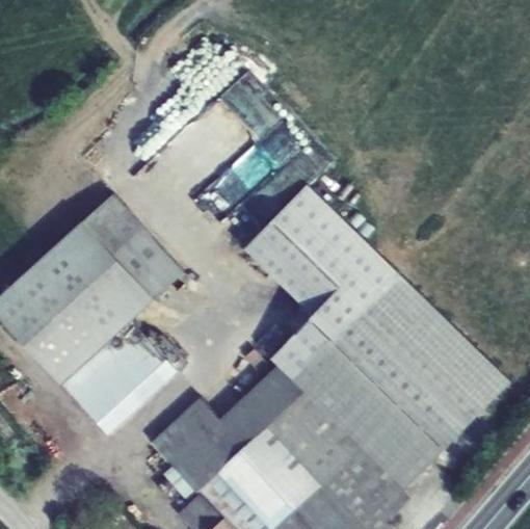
[(284,109),(243,162),(262,177),(302,124),(284,109)]
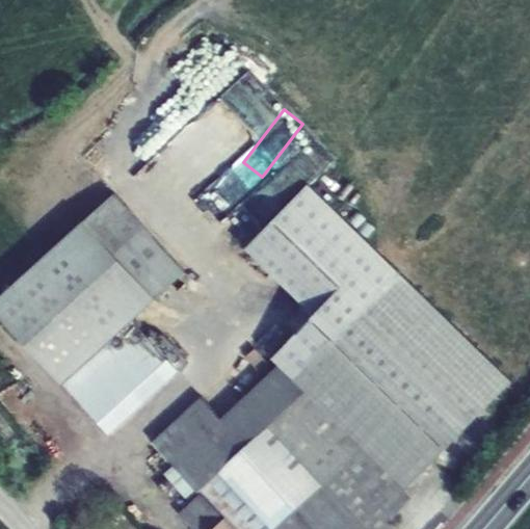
[(0,317),(61,384),(132,319),(154,298),(182,272),(110,195),(82,221),(0,296),(0,317)]
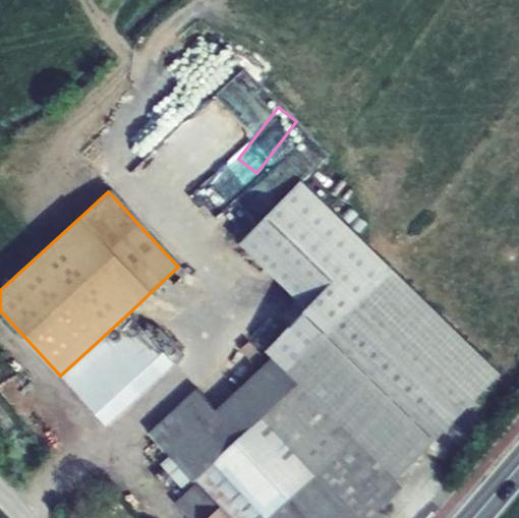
[(390,266),(286,367),(348,435),(351,432),(394,477),(498,376),(390,266)]
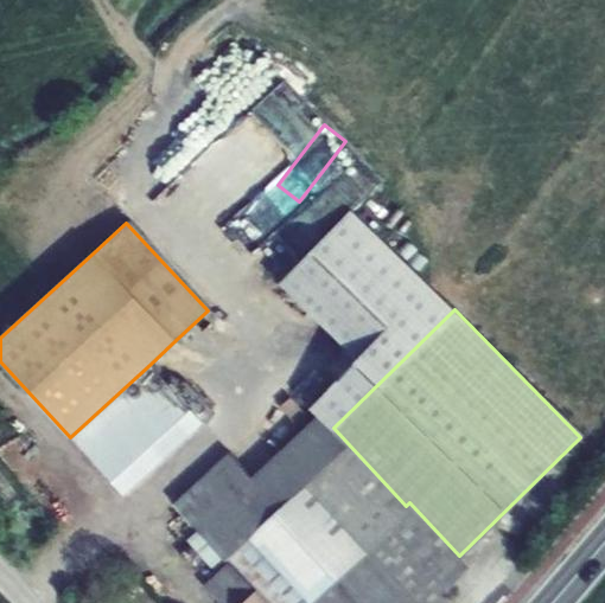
[(201,418),(151,364),(70,437),(120,492),(201,418)]
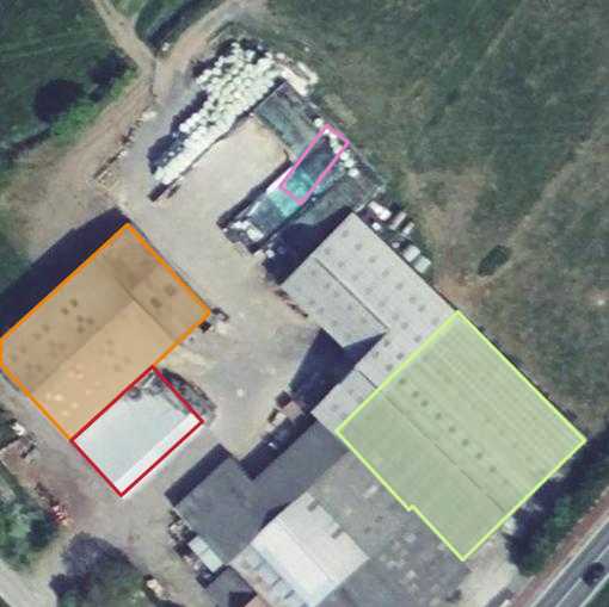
[(412,506),(408,509),(336,431),(321,415),(254,478),(231,453),(176,503),(243,577),(270,606),(438,606),(447,590),(469,567),(462,559),(412,506)]
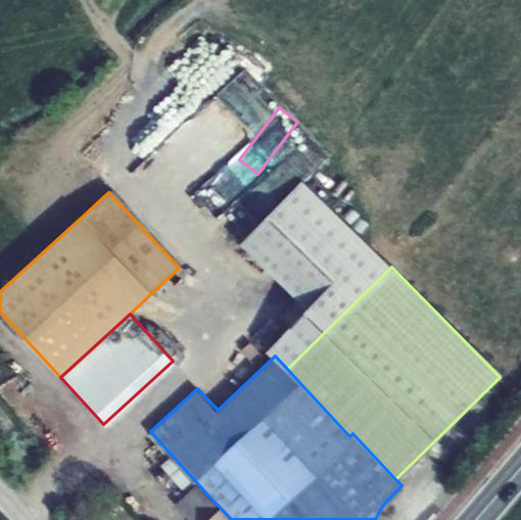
[(231,519),(207,494),(186,515),(190,519),(231,519)]
